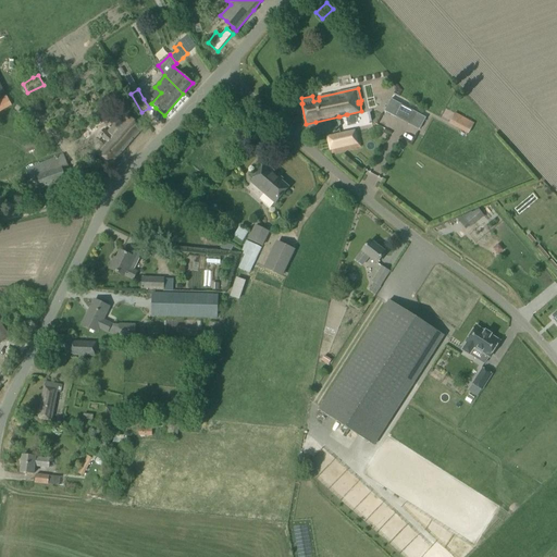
[(0,111),(11,106),(5,95),(0,98),(0,111)]
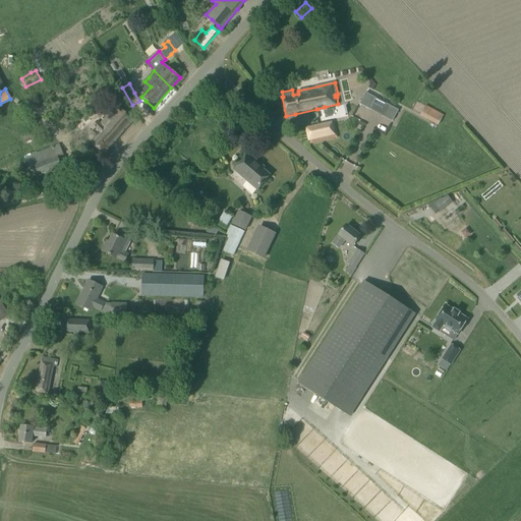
[(365,93),(359,104),(370,110),(371,110),(377,99),(365,93)]
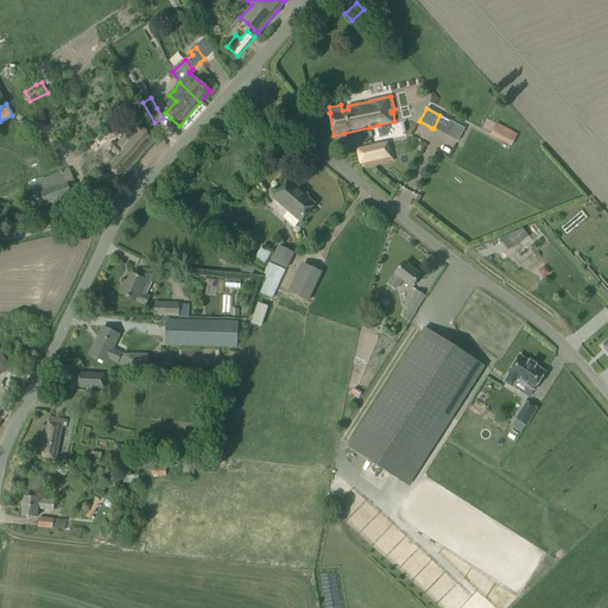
[(157,140),(135,121),(124,134),(125,135),(116,144),(113,141),(107,147),(116,156),(113,160),(107,153),(99,163),(120,182),(157,140)]
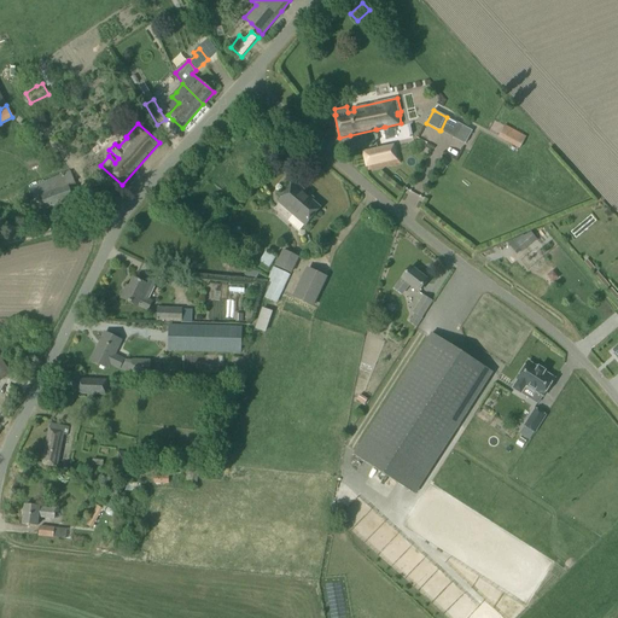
[(518,149),(525,136),(503,123),(496,136),(518,149)]
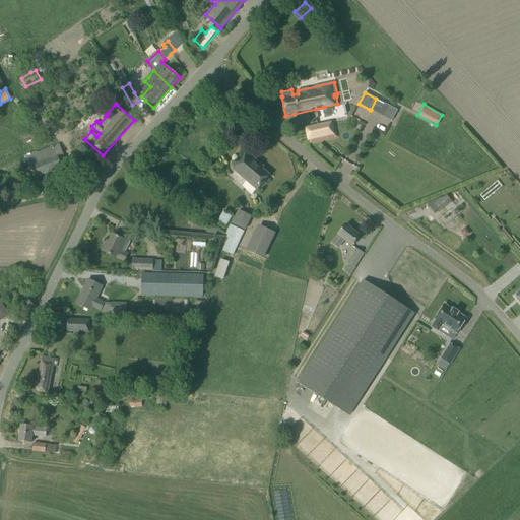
[(347,117),(345,105),(316,110),(318,122),(347,117)]
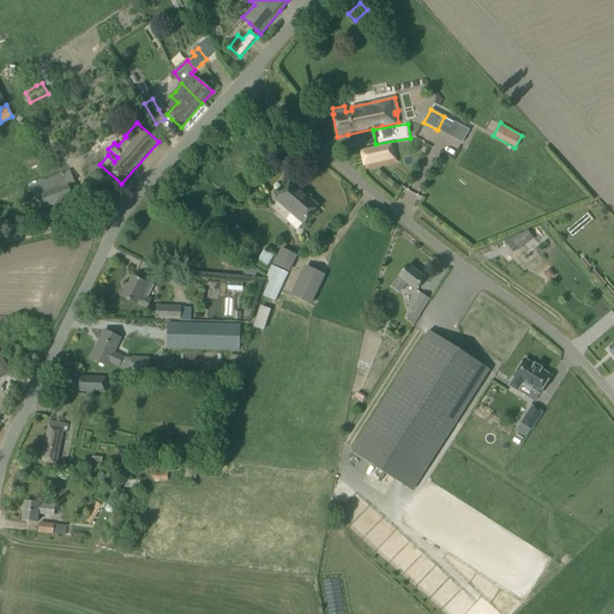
[(357,142),(348,143),(348,136),(341,136),(342,149),(357,148),(357,142)]
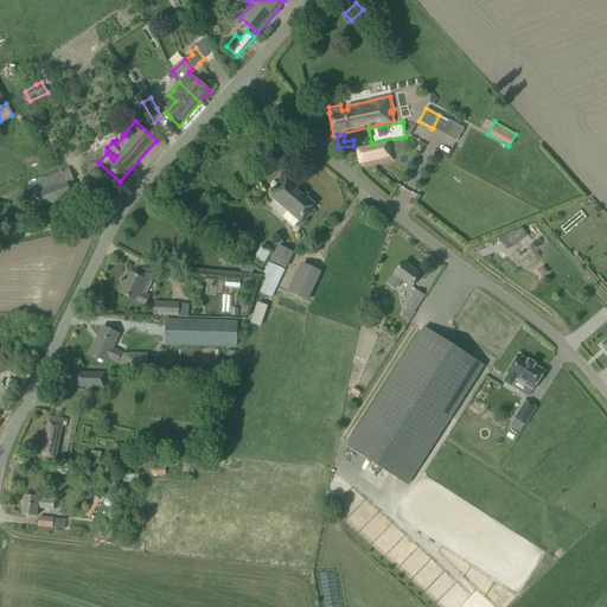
[(372,165),(394,160),(389,142),(369,147),(357,149),(360,167),(372,165)]
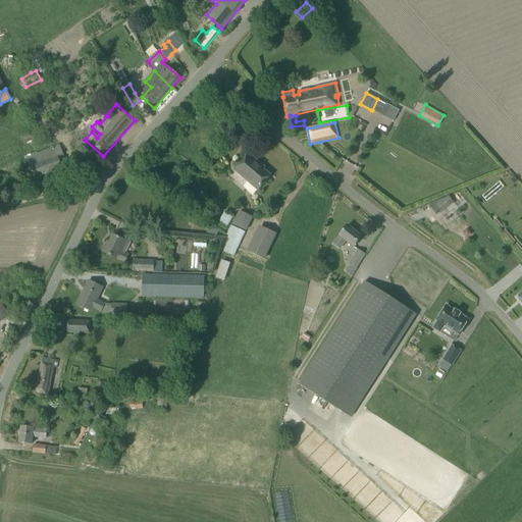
[(60,145),(23,157),(28,171),(65,159),(60,145)]
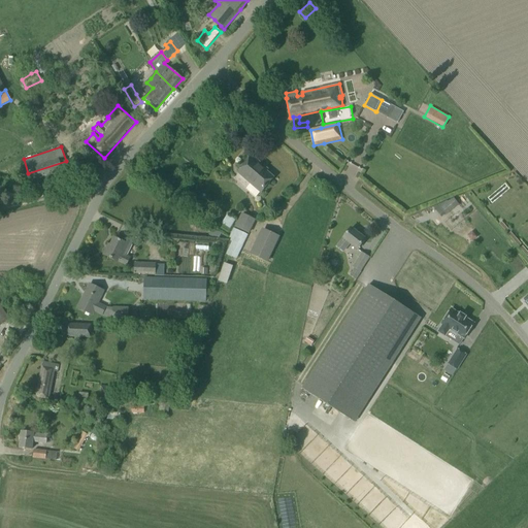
[(260,193),(266,186),(273,177),(262,168),(264,167),(252,157),(245,164),(237,173),(260,193)]
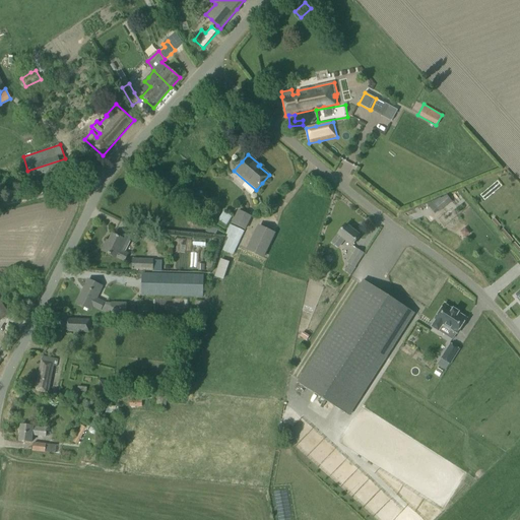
[(427,203),(432,213),(451,204),(447,194),(427,203)]
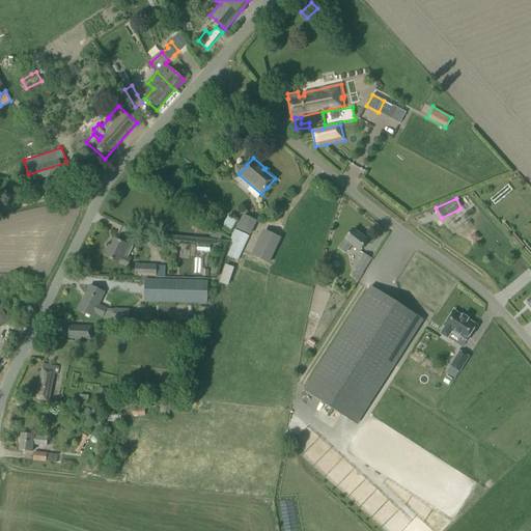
[(204,213),(201,220),(217,229),(220,224),(210,218),(211,216),(204,213)]
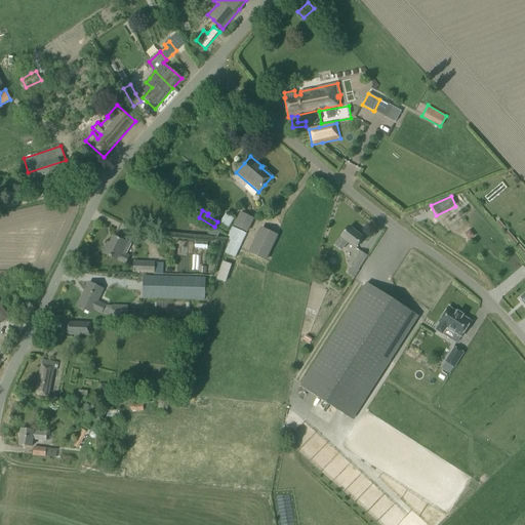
[(240,212),(234,227),(247,233),(254,219),(240,212)]
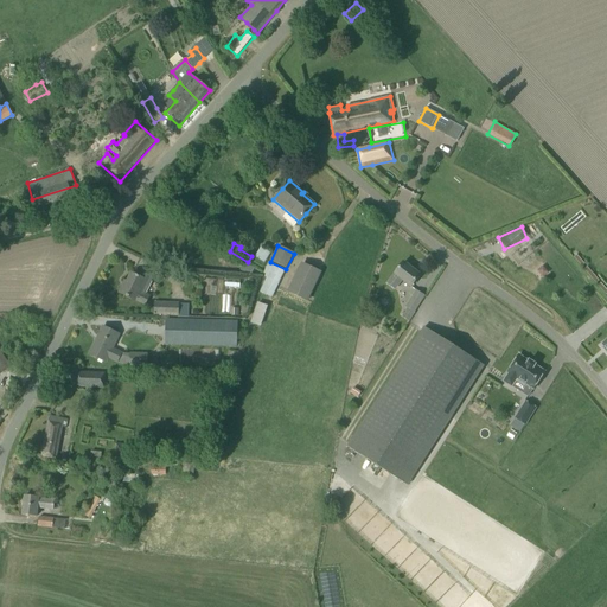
[(261,247),(254,256),(263,262),(270,253),(261,247)]
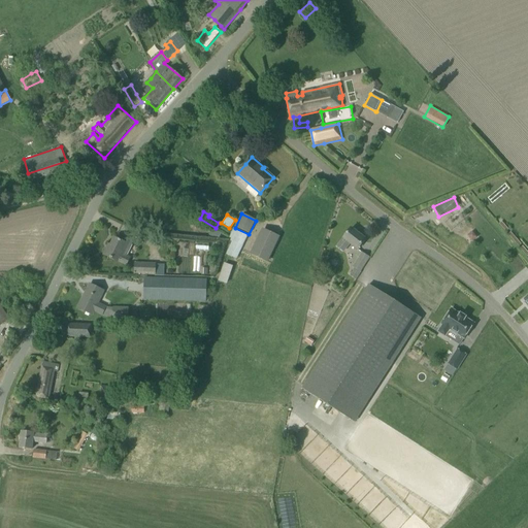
[(236,259),(248,235),(233,228),(229,237),(231,238),(230,241),(231,241),(225,254),(236,259)]
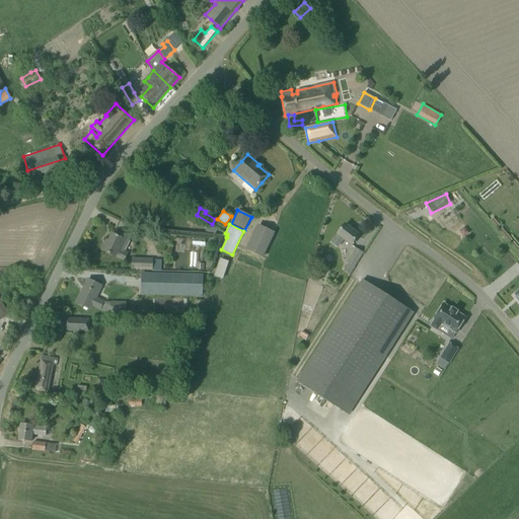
[(344,239),(351,245),(359,235),(345,224),(339,232),(331,241),(338,246),(344,239)]
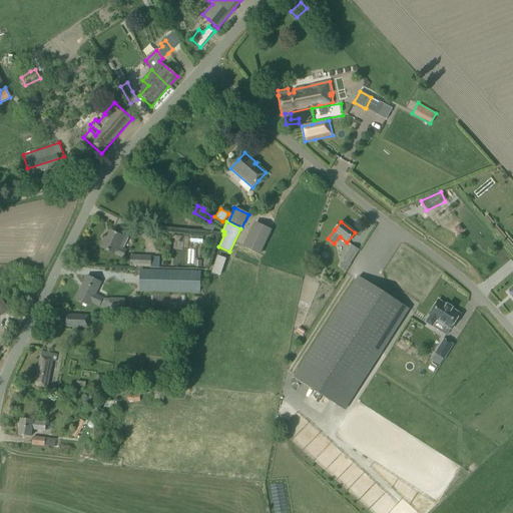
[(255,222),(242,247),(260,255),(272,230),(255,222)]
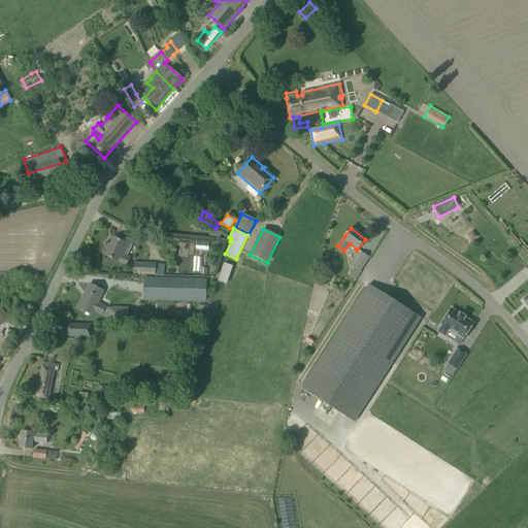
[(130,258),(125,256),(132,241),(124,237),(122,241),(114,238),(110,245),(108,244),(103,255),(112,260),(118,262),(119,261),(127,264),(130,258)]
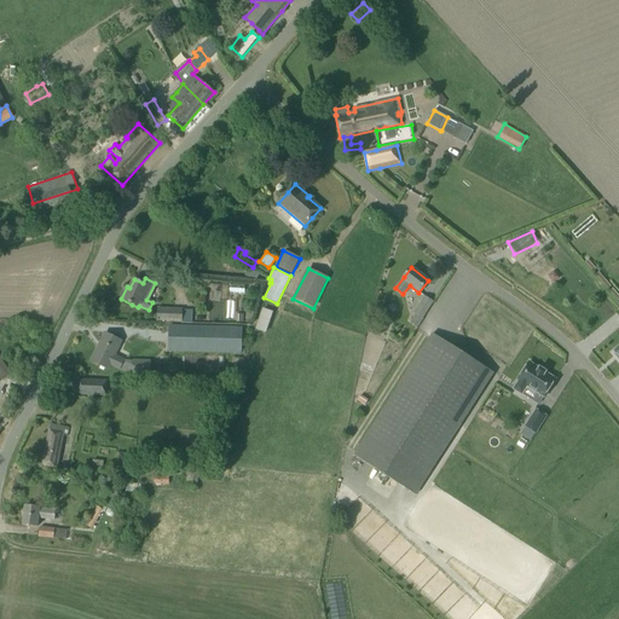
[(416,314),(412,320),(411,320),(410,323),(416,328),(422,318),(433,302),(424,296),(414,313),(416,314)]
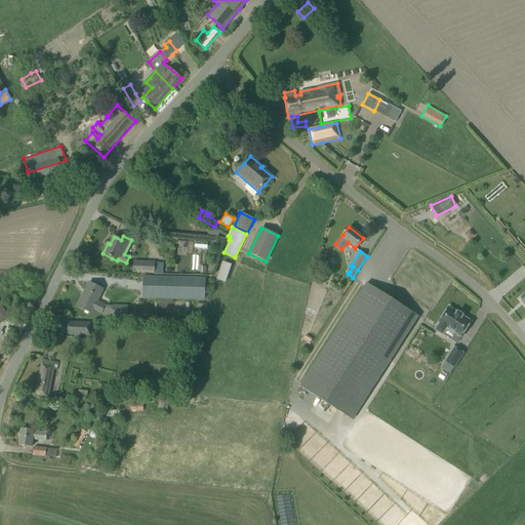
[(215,280),(225,282),(230,264),(220,260),(215,280)]
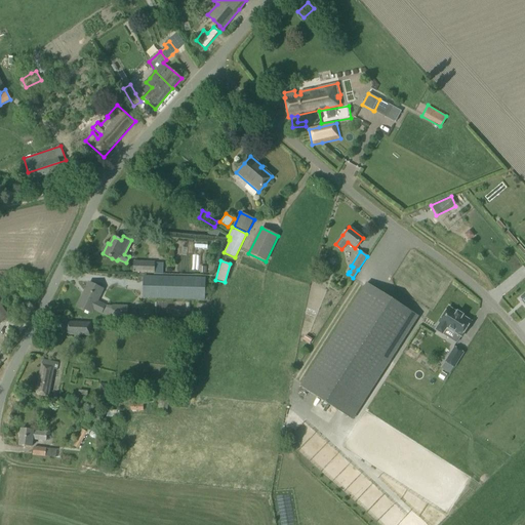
[(146,274),(153,274),(153,273),(154,273),(155,273),(155,264),(155,261),(133,261),(133,273),(146,274)]
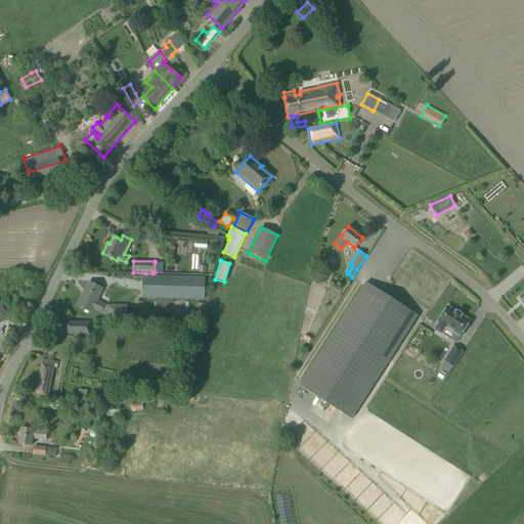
[(151,275),(145,275),(142,275),(142,298),(205,300),(205,277),(151,275)]
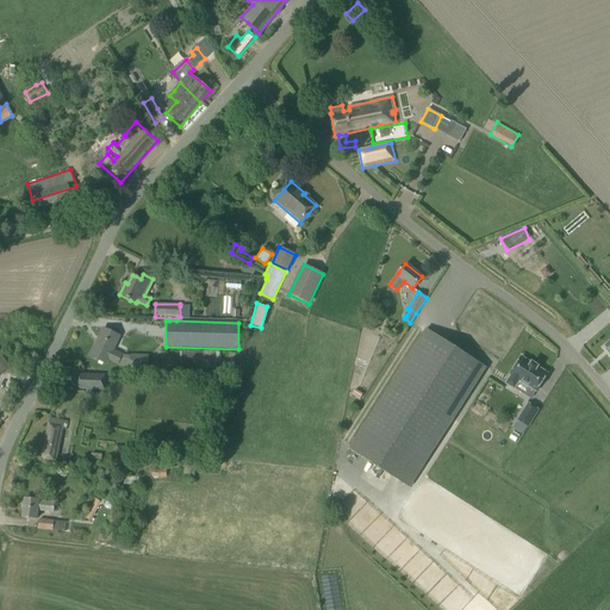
[(109,359),(118,363),(130,367),(130,368),(148,369),(148,356),(122,355),(112,350),(119,336),(113,334),(103,329),(89,356),(105,363),(109,359)]
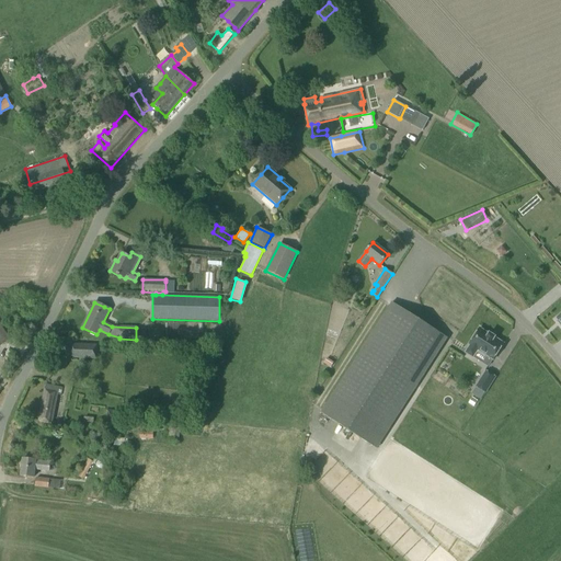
[(392,302),(321,413),(376,448),(447,338),(392,302)]
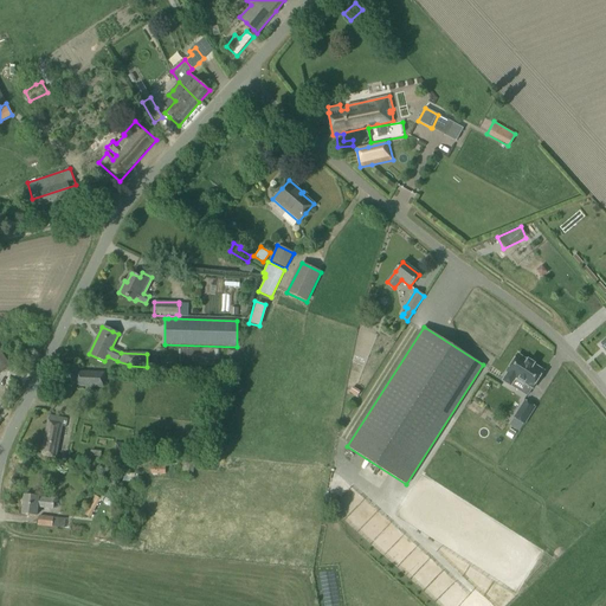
[(0,352),(0,373),(6,369),(10,366),(0,352)]
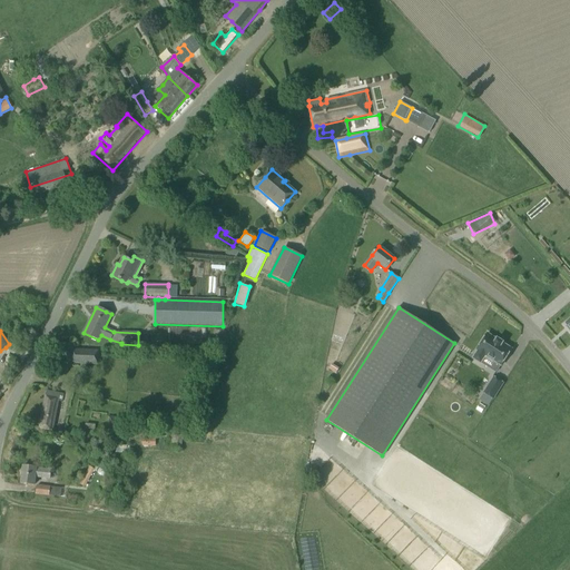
[(473,359),(480,363),(484,357),(488,357),(501,366),(511,350),(502,343),(503,343),(497,338),(497,340),(487,334),(477,350),(478,351),(473,359)]
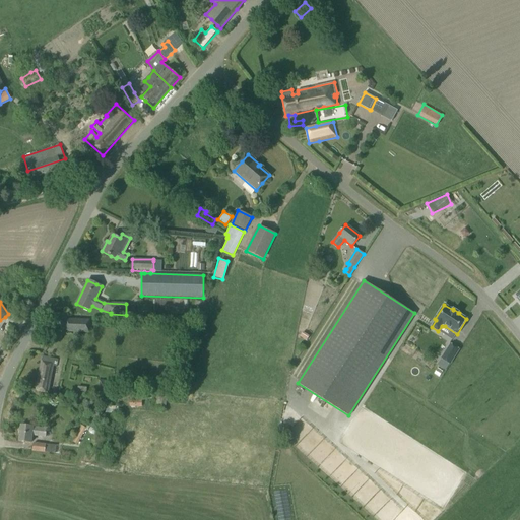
[(89,333),(90,320),(70,319),(69,332),(89,333)]
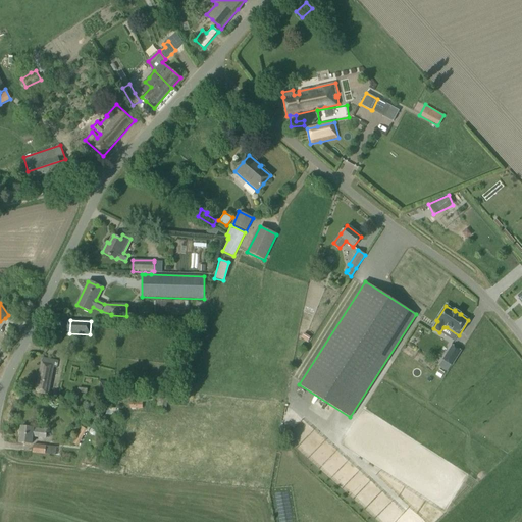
[(452,366),(461,351),(453,346),(442,360),(452,366)]
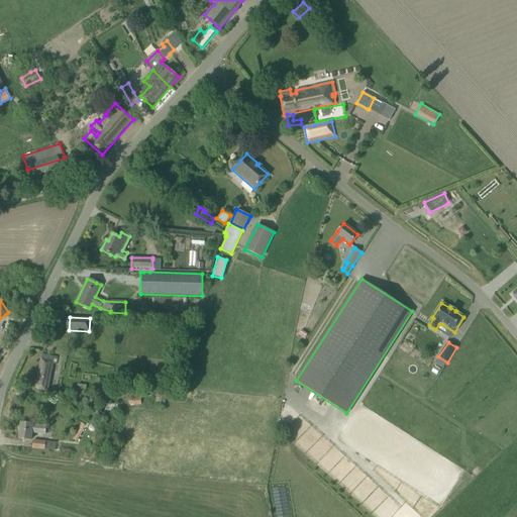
[(35,388),(45,390),(46,389),(50,364),(56,365),(58,357),(41,354),(35,388)]
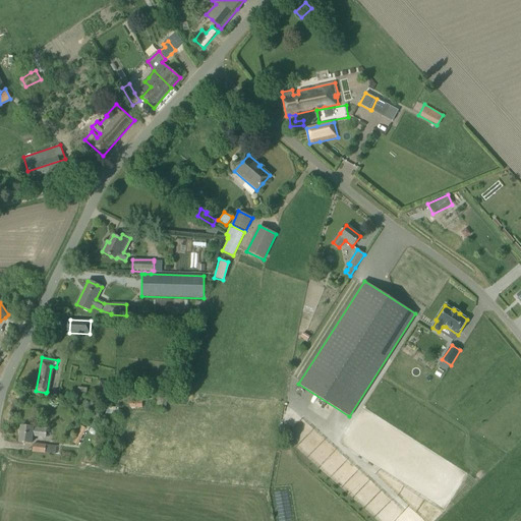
[(114,381),(98,381),(98,391),(114,392),(114,381)]
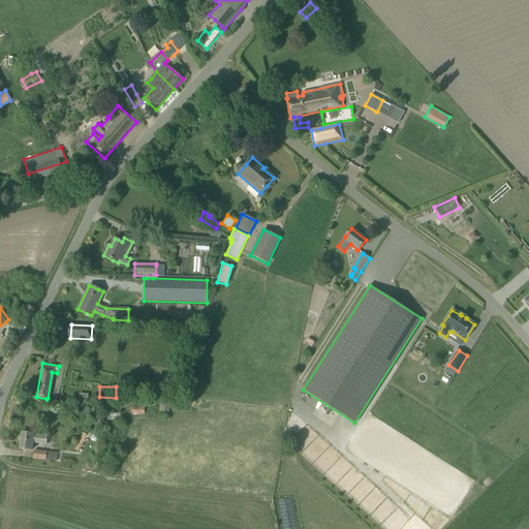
[(168,417),(169,402),(158,401),(157,416),(168,417)]
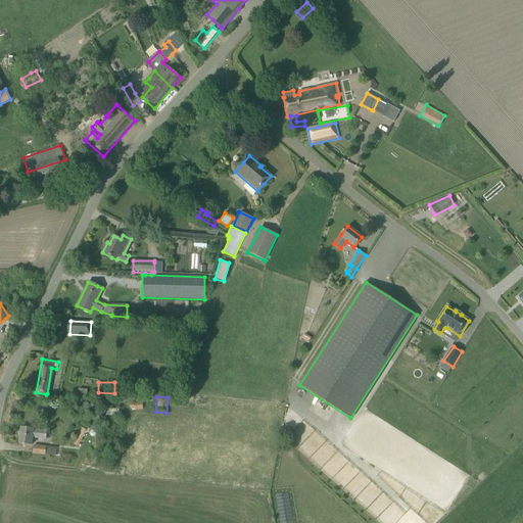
[(131,410),(143,410),(143,400),(130,400),(131,410)]
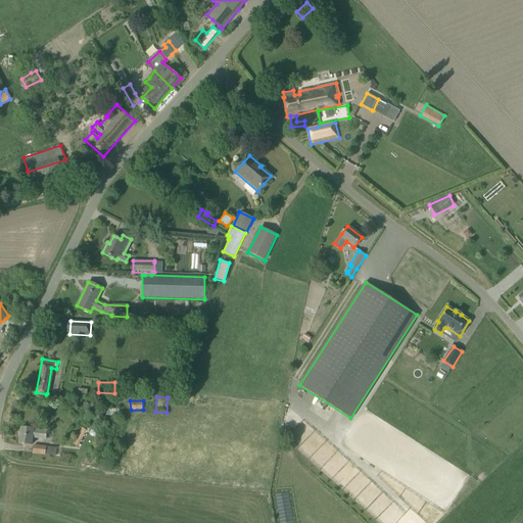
[(31,444),(31,438),(46,440),(47,431),(40,430),(21,428),(19,443),(31,444)]
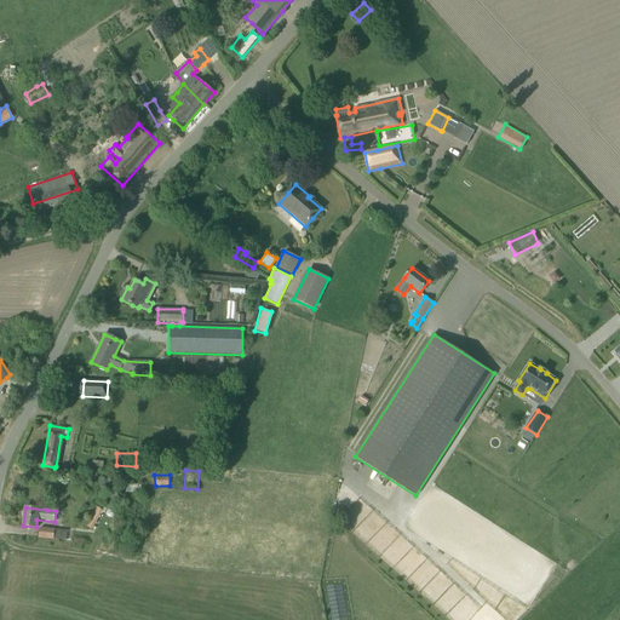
[(70,541),(73,533),(40,528),(39,537),(65,541),(65,540),(70,541)]
